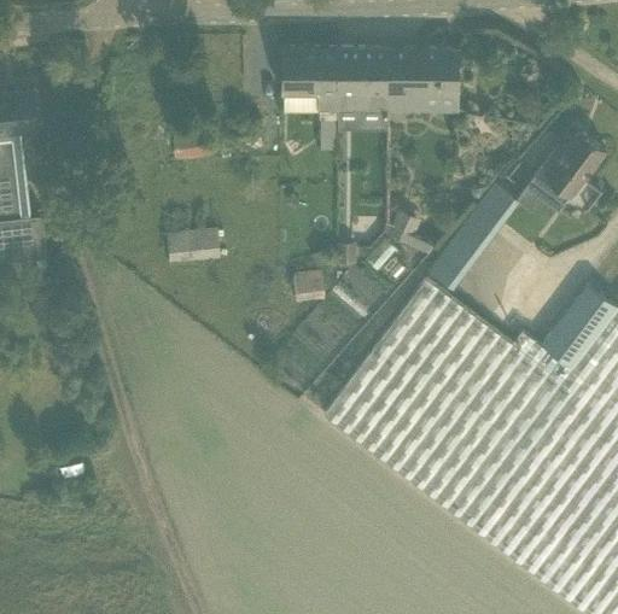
[(338,48),(281,48),(280,95),(316,95),(318,112),(337,112),(338,48)]
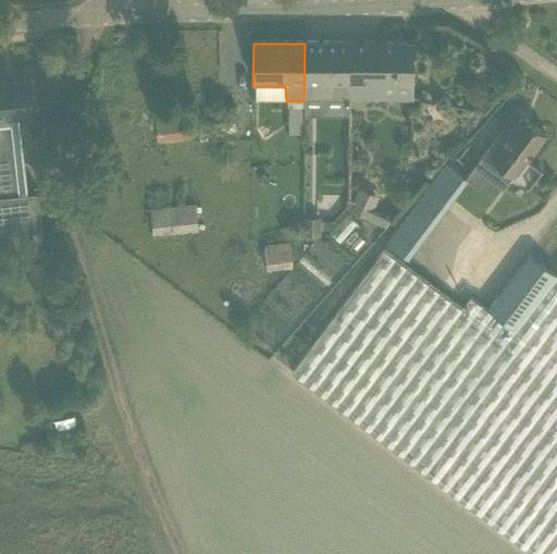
[(305,44),(304,101),(348,102),(349,44),(305,44)]
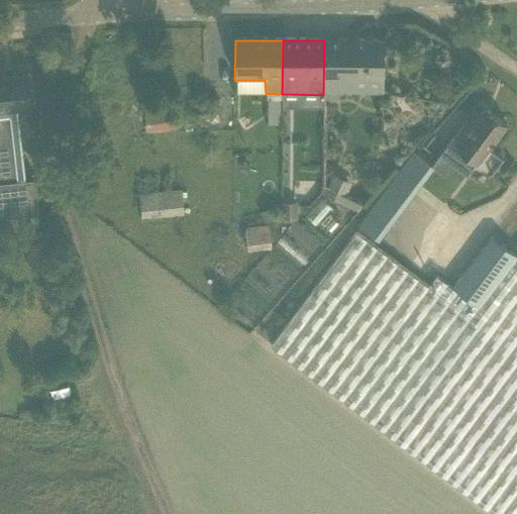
[(357,95),(357,80),(384,80),(384,41),(324,40),(323,95),(357,95)]
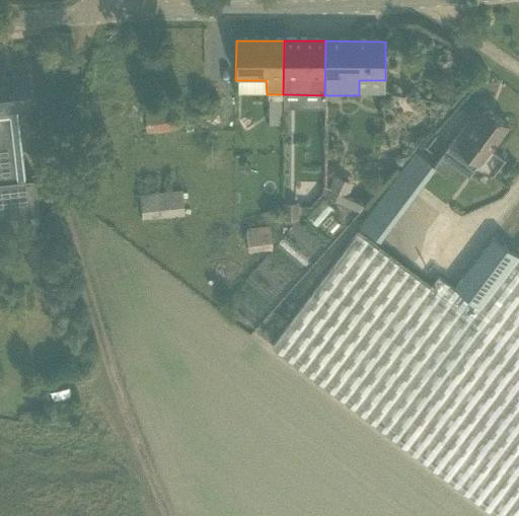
[(0,220),(40,216),(35,180),(25,181),(17,111),(32,108),(28,75),(0,77),(0,220)]
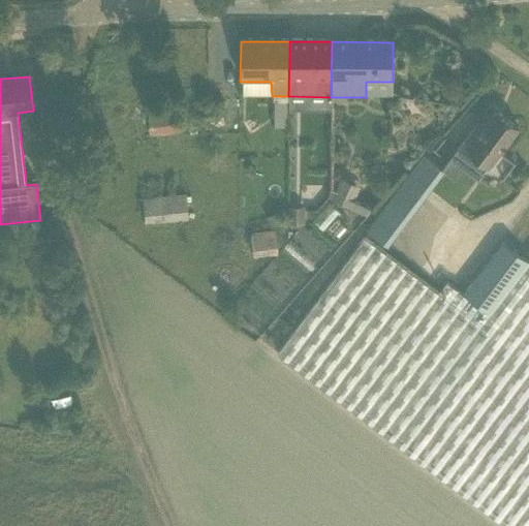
[(274,100),(274,114),(287,114),(287,100),(274,100)]
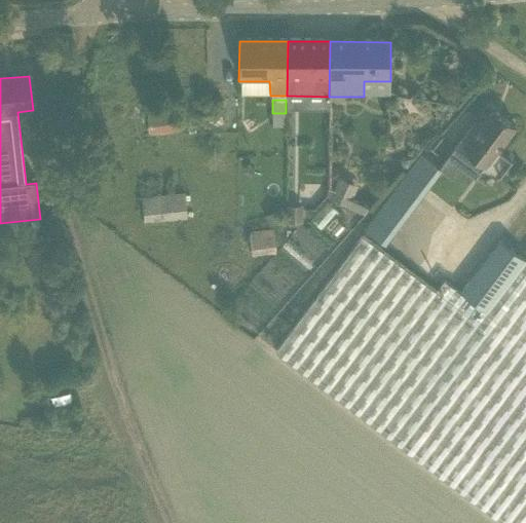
[(475,180),(484,169),(515,128),(492,112),(482,126),(476,122),(447,159),(475,180)]
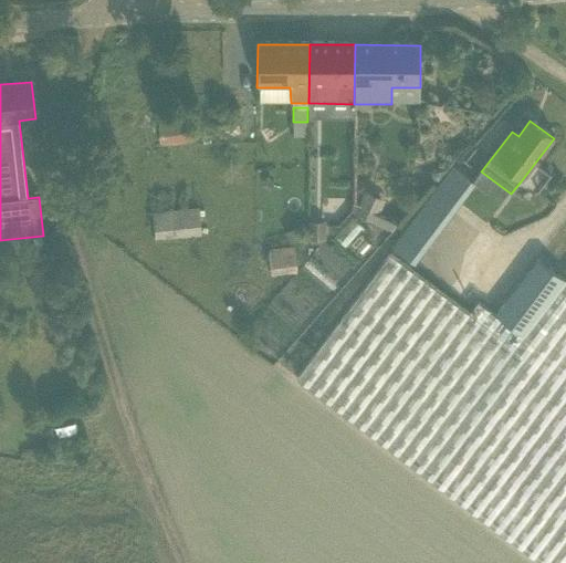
[(453,168),(429,200),(452,217),(477,185),(453,168)]
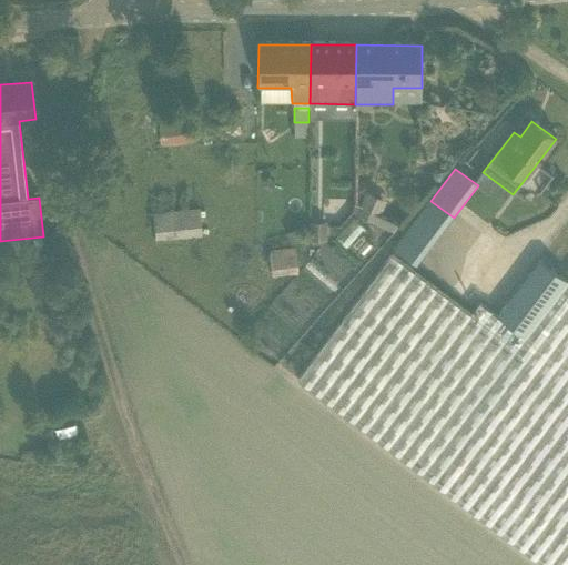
[(397,226),(377,217),(384,203),(365,194),(357,211),(354,218),(393,235),(397,226)]
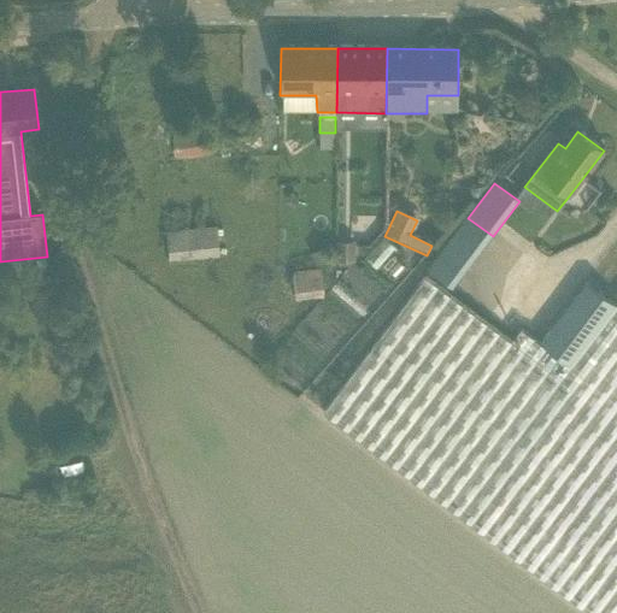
[(166,234),(169,264),(221,258),(217,229),(166,234)]
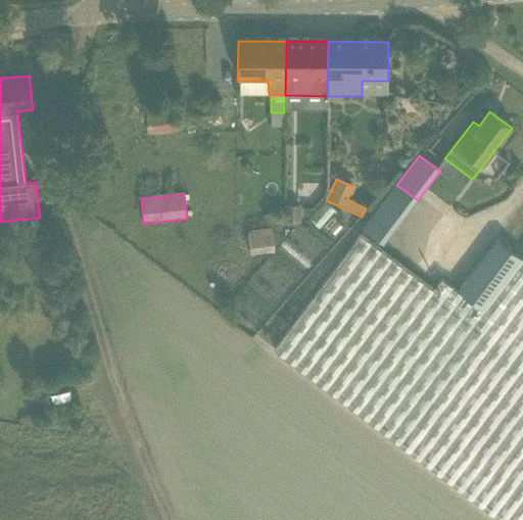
[(384,246),(402,222),(381,205),(362,230),(384,246)]
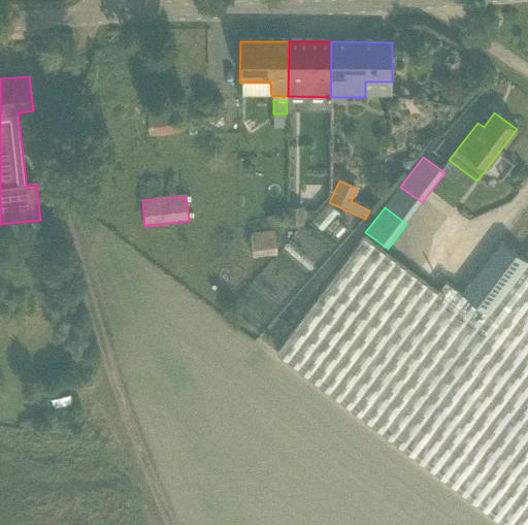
[(302,209),(286,209),(286,227),(289,227),(299,227),(302,227),(302,209)]
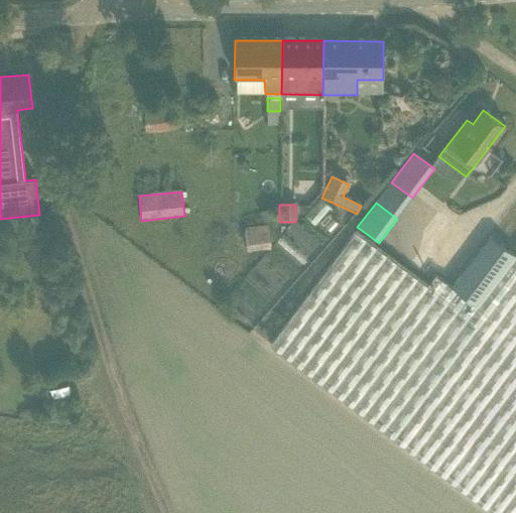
[(515,512),(515,257),(488,237),(450,288),(435,277),(427,288),(356,233),(271,347),(490,512),(515,512)]
